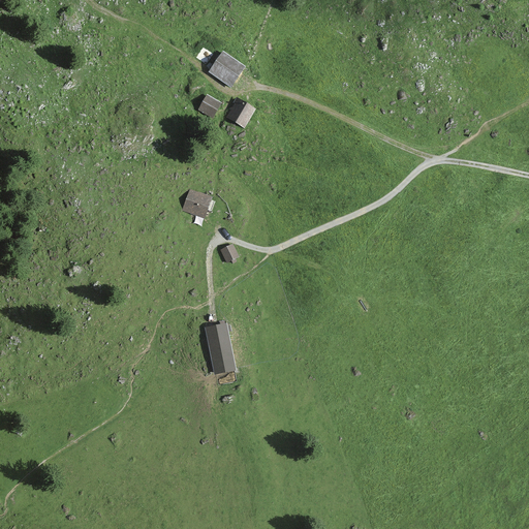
[(246,66),(223,52),(210,72),(232,87),(246,66)]
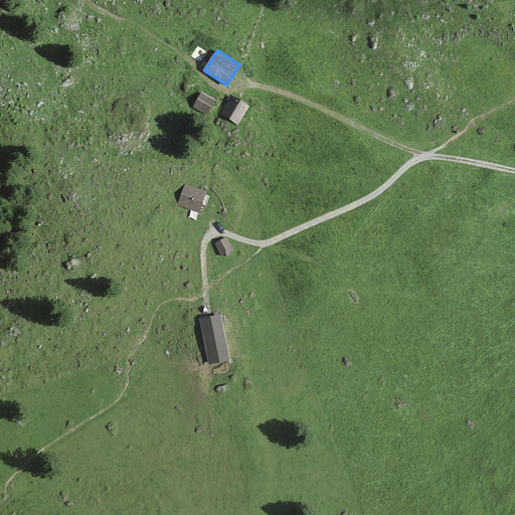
[(218,103),(202,93),(193,107),(209,117),(218,103)]
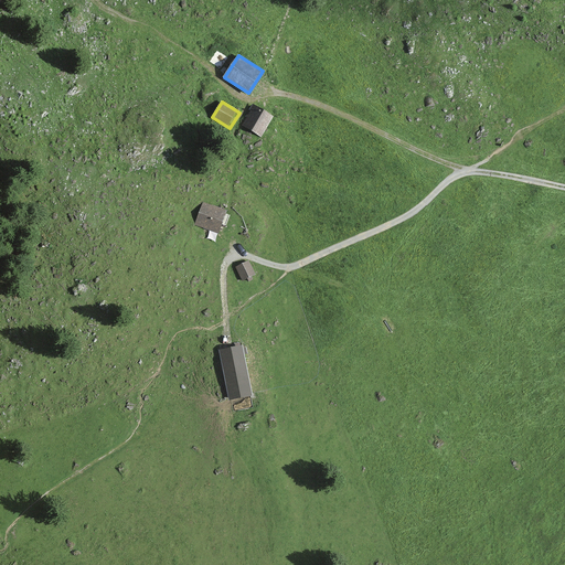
[(260,136),(272,116),(254,106),(243,126),(260,136)]
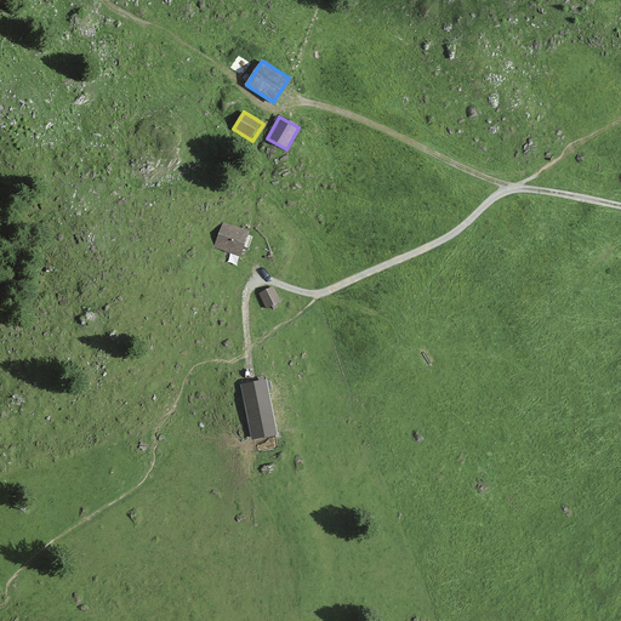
[(250,232),(223,224),(216,248),(244,255),(250,232)]
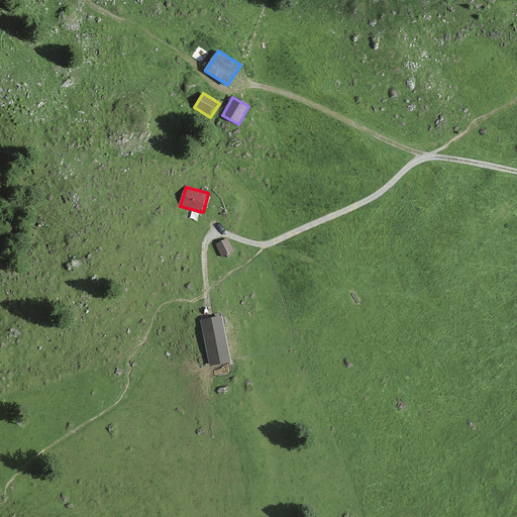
[(228,238),(217,244),(223,257),(235,252),(228,238)]
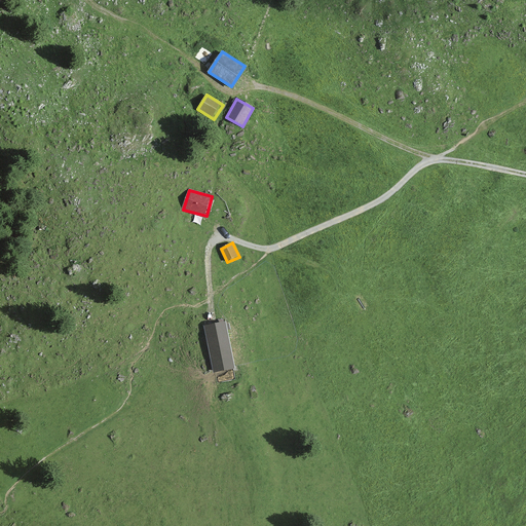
[(225,323),(205,327),(215,372),(235,368),(225,323)]
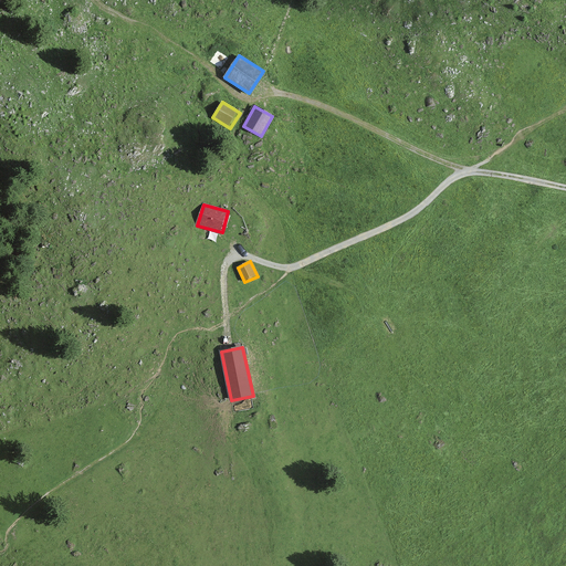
All buildings are outlined.
